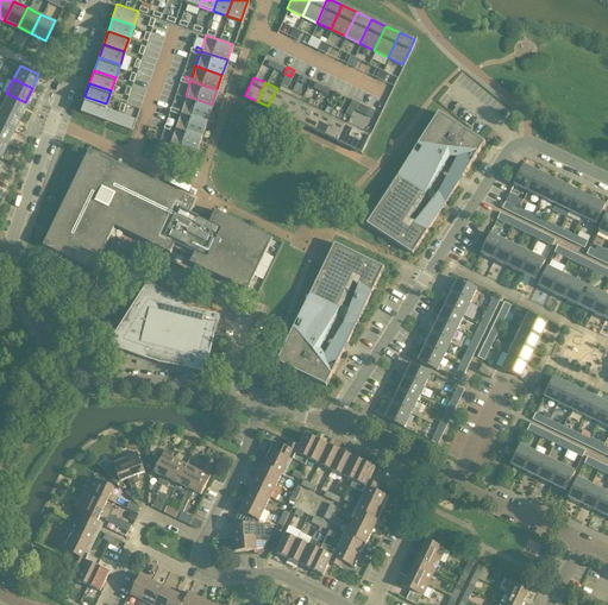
[(290,88),(280,83),(277,88),(268,106),(280,112),(290,88)]
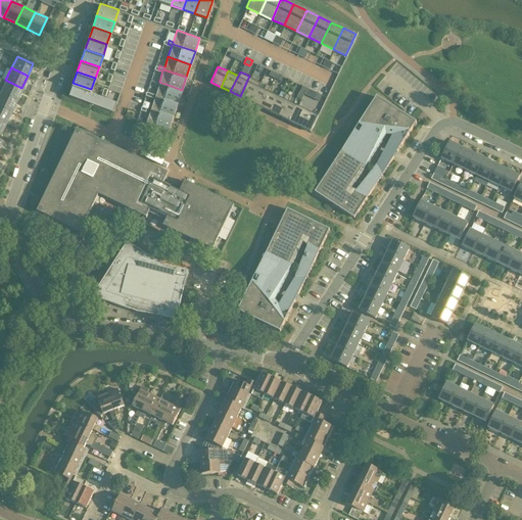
[(259,81),(249,76),(240,96),(250,101),(257,85),(259,81)]
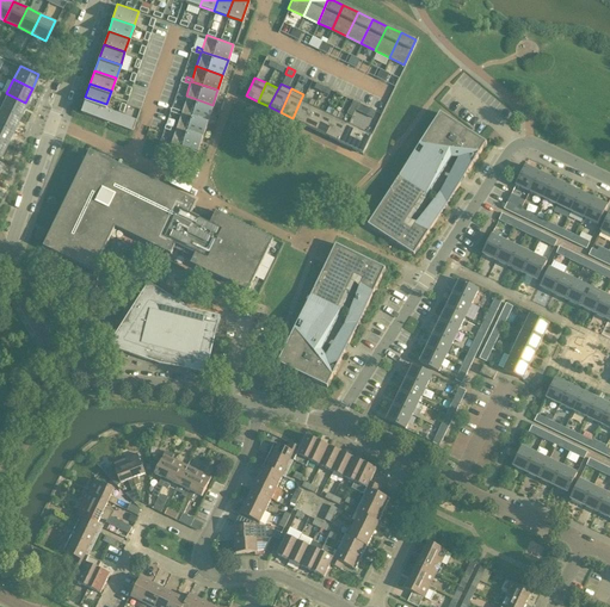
[(25,103),(6,93),(0,106),(19,116),(25,103)]
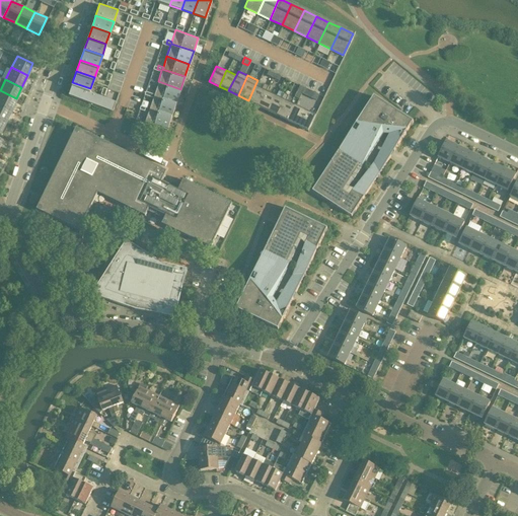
[(158,81),(154,92),(153,94),(175,102),(180,89),(158,81)]
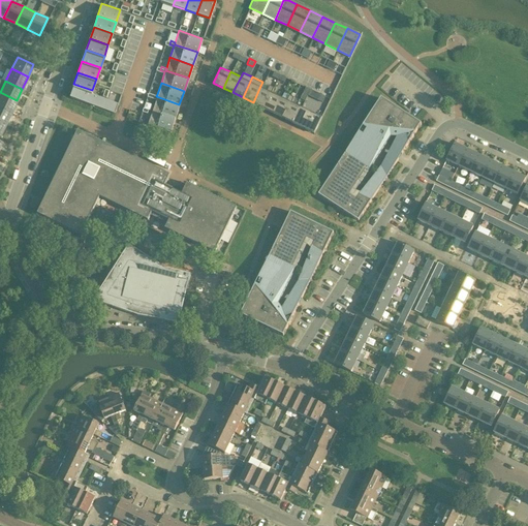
[(260,86),(253,102),(262,106),(271,91),(273,86),(269,83),(266,89),(260,86)]
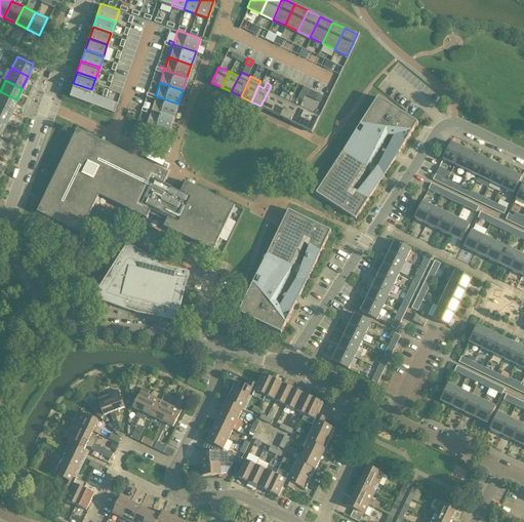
[(117,101),(90,91),(91,89),(73,83),(69,95),(113,110),(117,101)]
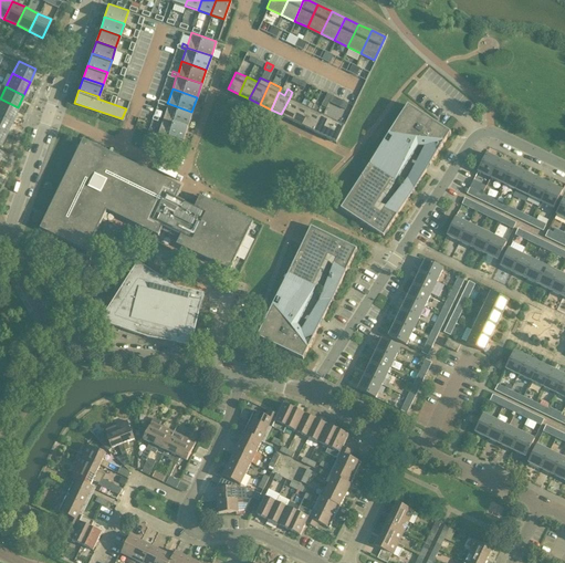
[(300,103),(290,97),(281,114),(292,120),(300,103)]
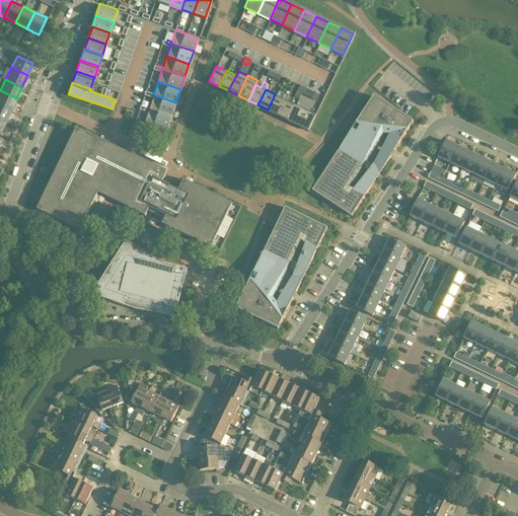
[(16,98),(0,90),(0,104),(10,109),(16,98)]
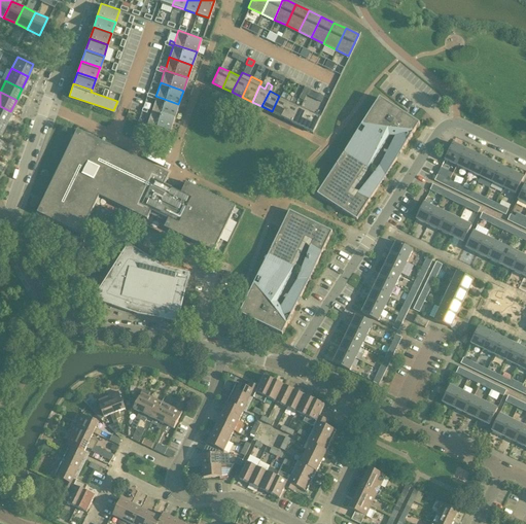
[(178,104),(155,96),(156,94),(151,93),(150,96),(155,97),(151,108),(174,116),(178,104)]
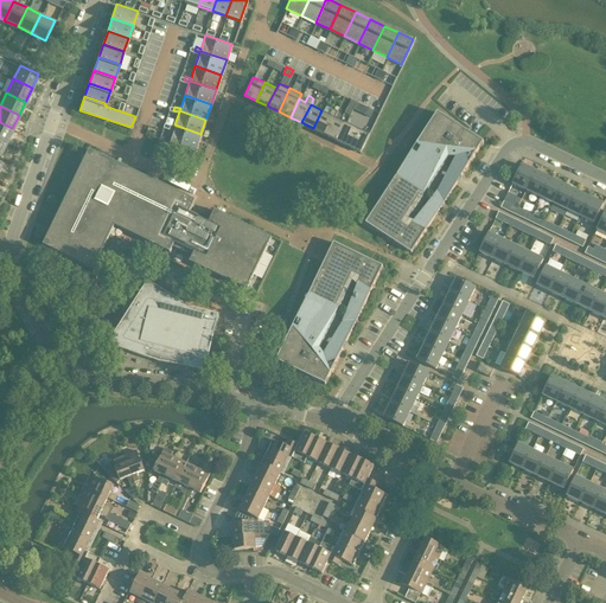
[(321,110),(313,128),(325,134),(333,115),(337,109),(331,107),(327,113),(321,110)]
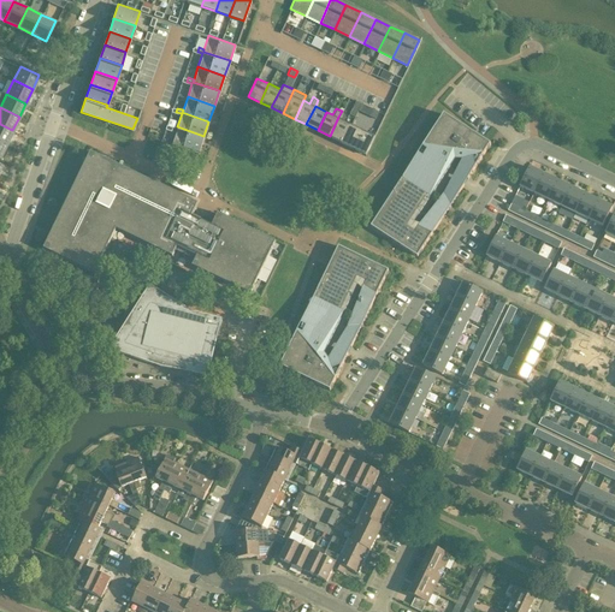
[(371,225),(417,255),(441,219),(490,143),(444,113),(371,225)]
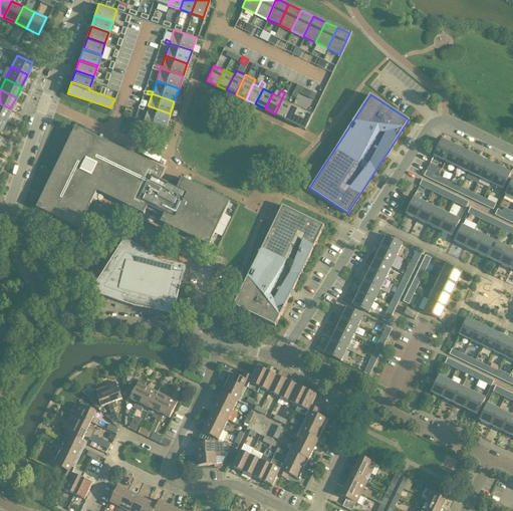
[(284,117),(292,102),(282,97),(275,113),(284,117)]
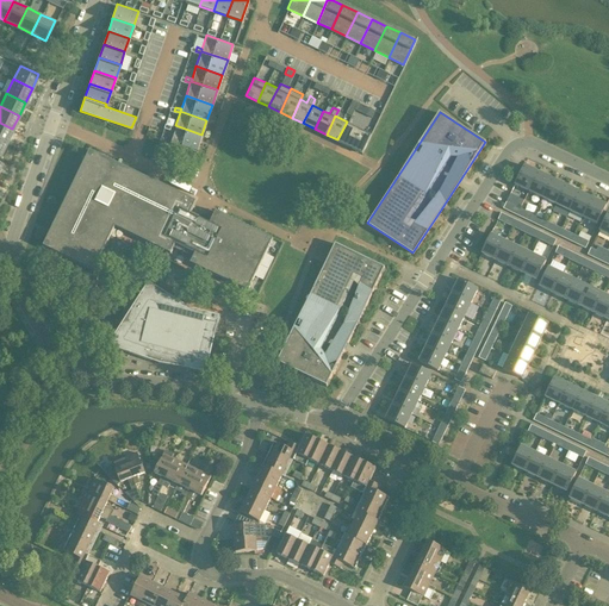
[(370,133),(347,122),(337,139),(361,151),(370,133)]
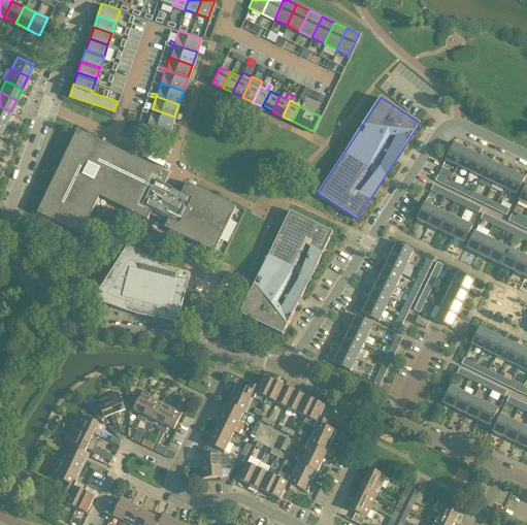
[(10,111),(0,106),(0,121),(5,124),(10,111)]
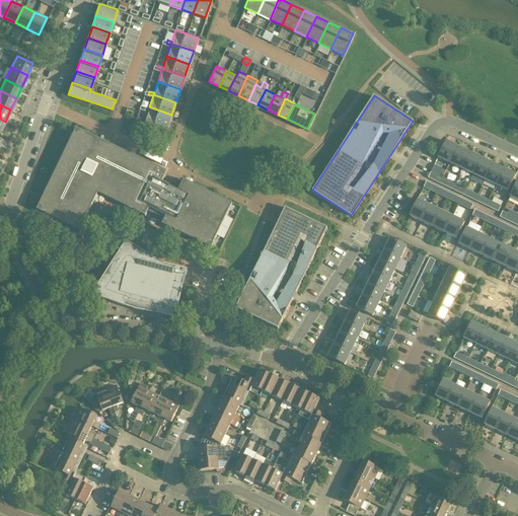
[(171,115),(149,106),(144,120),(167,128),(171,115)]
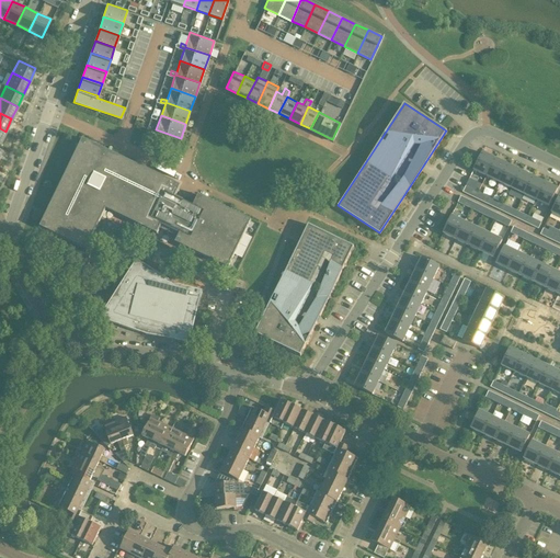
[(70,159),(38,224),(86,247),(101,213),(98,212),(103,201),(113,206),(112,209),(156,231),(160,221),(179,230),(174,240),(227,265),(233,252),(230,250),(240,229),(243,231),(250,217),(197,192),(192,203),(173,194),(179,183),(83,137),(72,160),(70,159)]
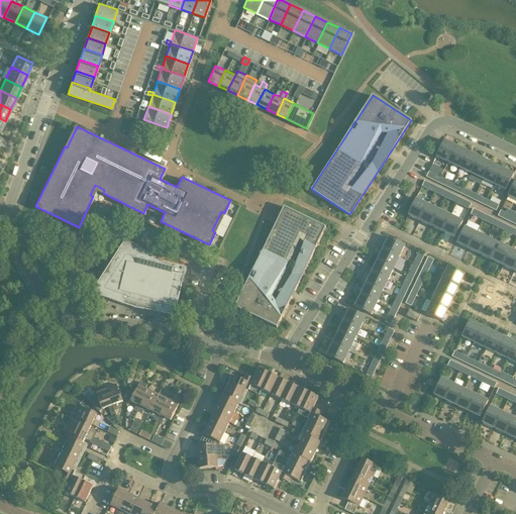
[(447,159),(454,143),(443,137),(435,153),(447,159)]
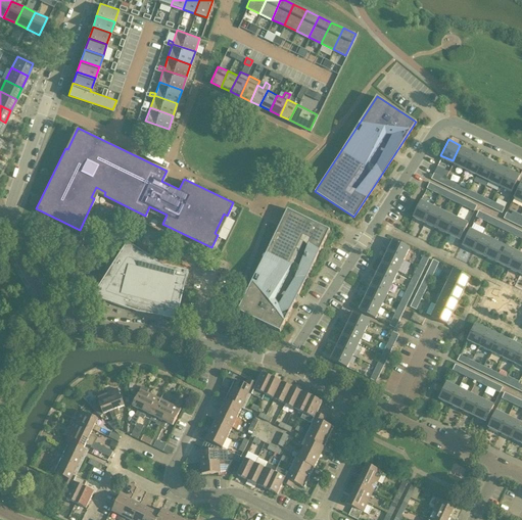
[(460,145),(453,160),(464,167),(472,150),(460,145)]
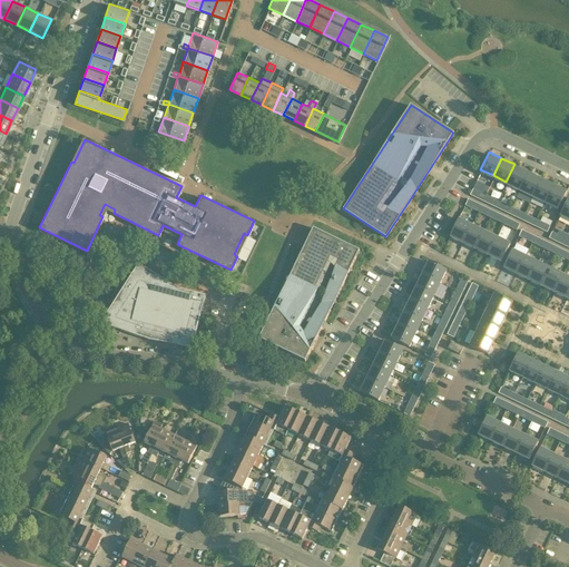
[(514,164),(506,182),(519,187),(527,170),(514,164)]
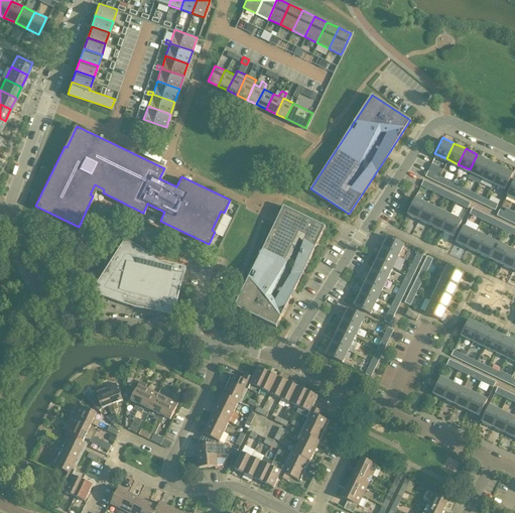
[(477,154),(470,169),(481,175),(489,159),(477,154)]
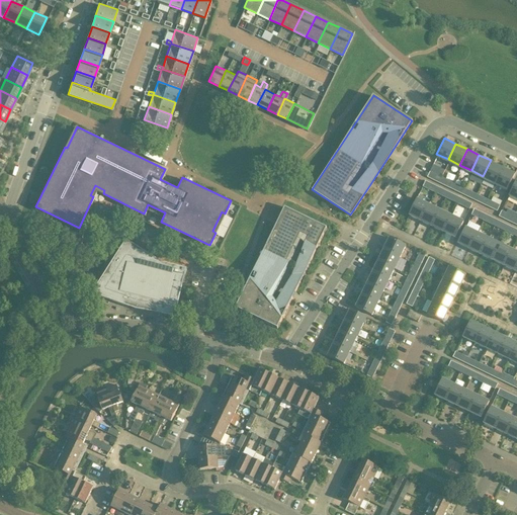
[(491,160),(483,176),(495,182),(502,166),(491,160)]
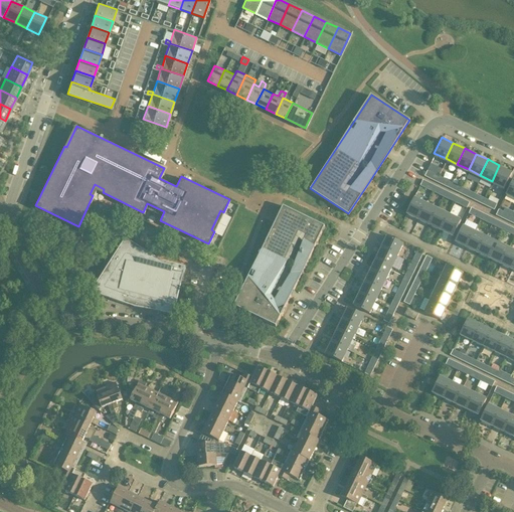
[(499,165),(492,181),(503,186),(511,171),(499,165)]
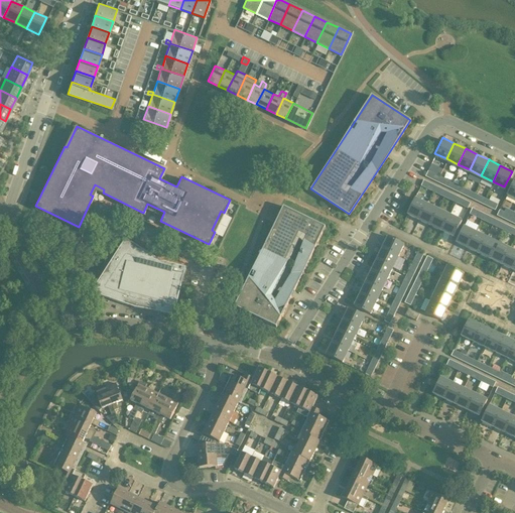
[(436,179),(439,173),(431,170),(428,176),(436,179)]
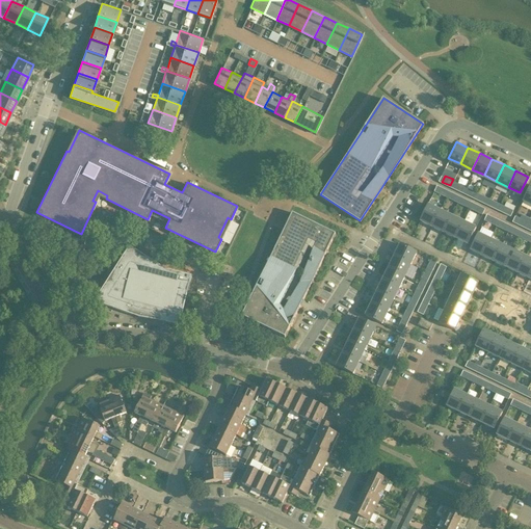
[(461,191),(465,185),(456,181),(454,187),(461,191)]
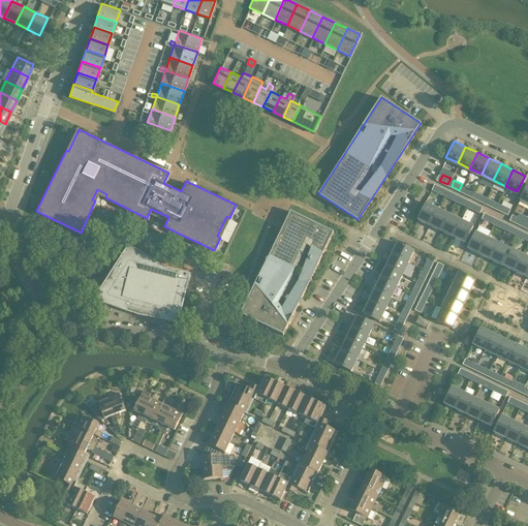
[(527,200),(527,181),(519,197),(527,200)]
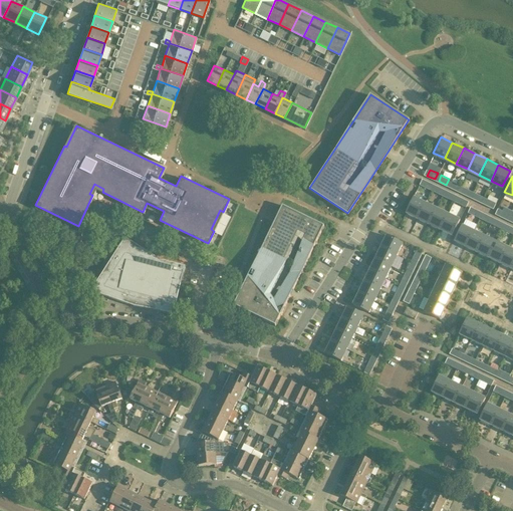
[(419,183),(427,187),(429,181),(421,177),(419,183)]
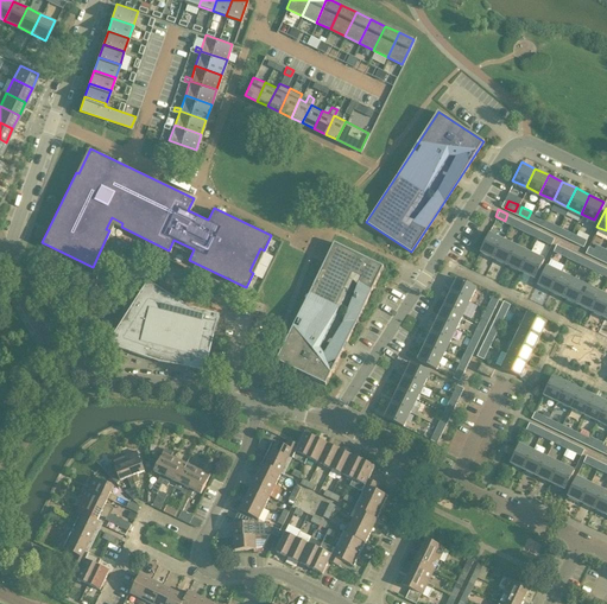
[(542,224),(544,218),(536,214),(532,221),(542,224)]
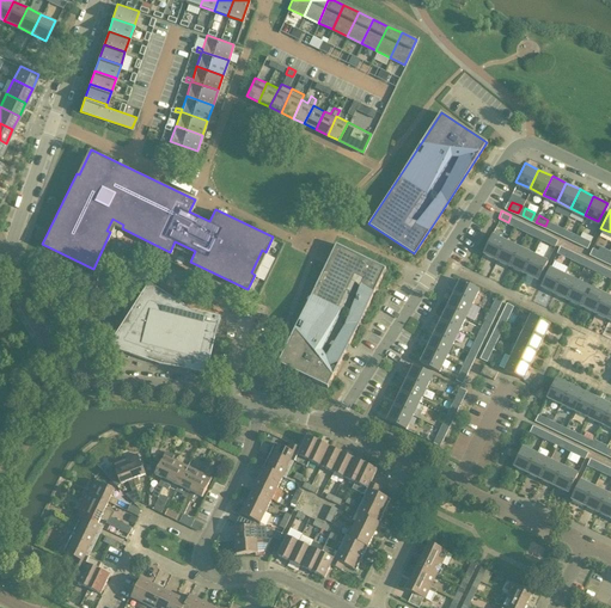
[(515,217),(512,223),(521,228),(525,221),(515,217)]
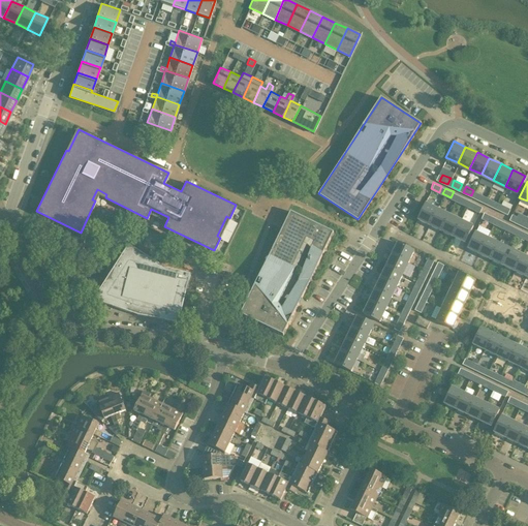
[(483,202),(486,195),(477,191),(474,197),(483,202)]
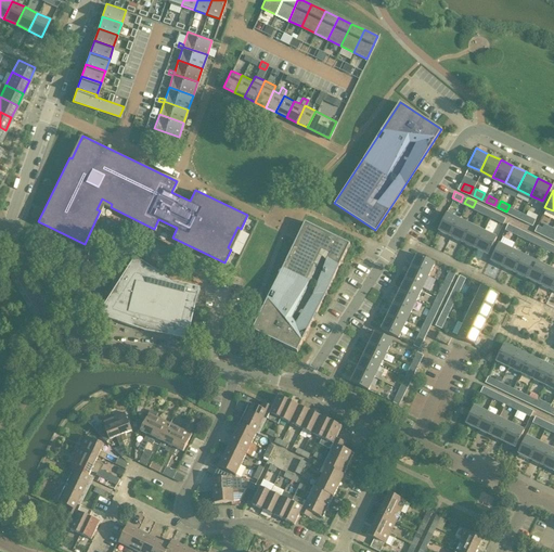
[(480,203),(477,209),(486,214),(488,207),(480,203)]
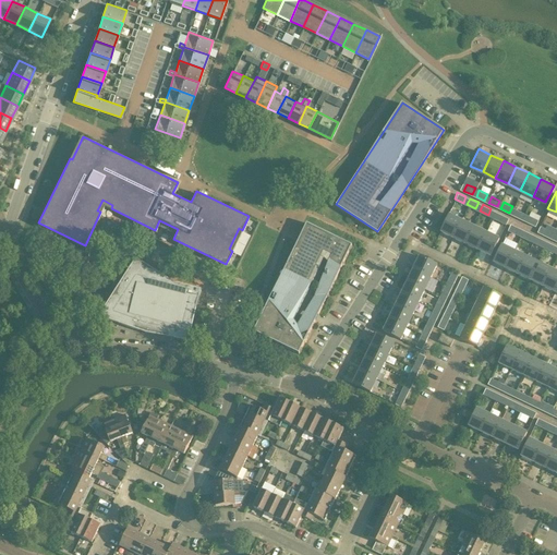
[(522,218),(524,213),(517,208),(513,215),(522,218)]
